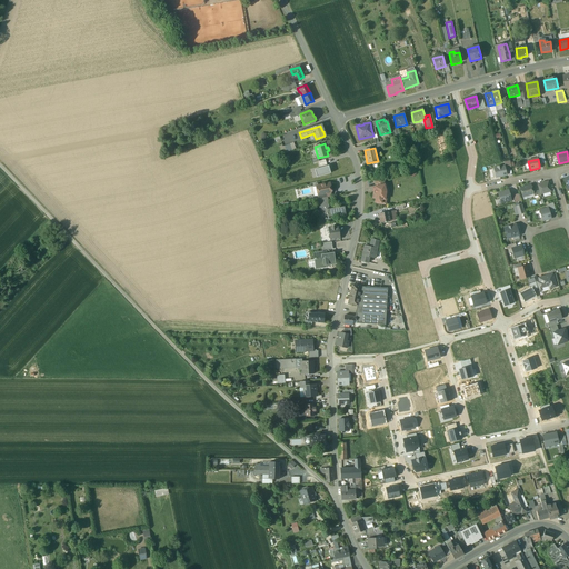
[(317,178),(331,173),(329,166),(327,166),(321,168),(315,170),(317,178)]
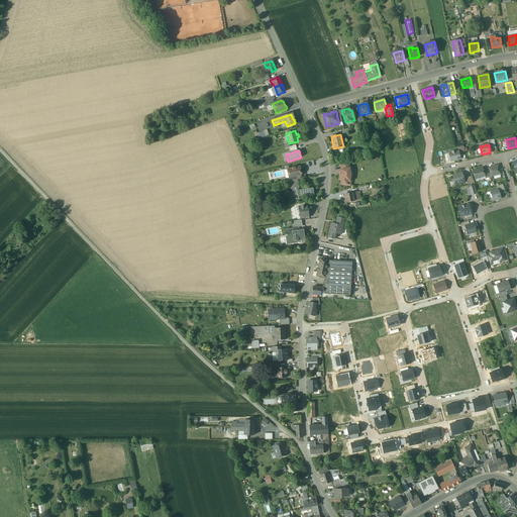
[(458,151),(455,151),(451,151),(451,152),(448,153),(450,162),(460,160),(458,154),(458,151)]
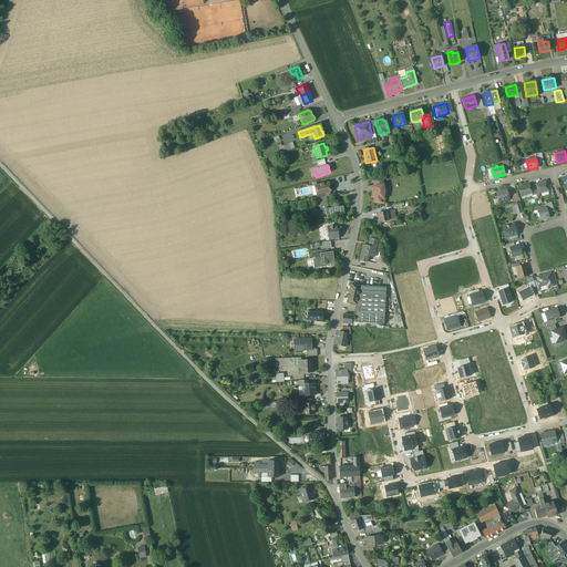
[(546,181),(536,184),(537,189),(538,194),(549,191),(546,181)]
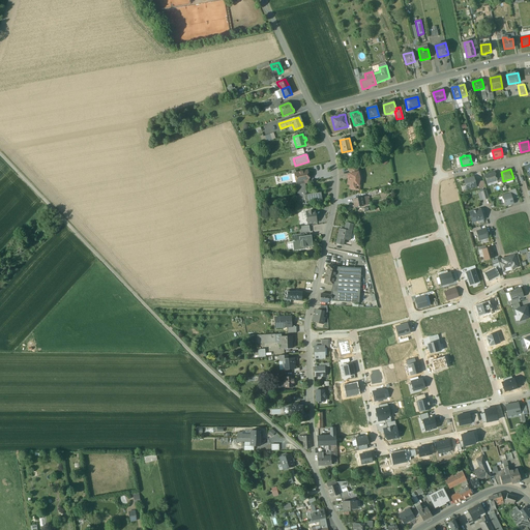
[(302,171),(300,171),(299,173),(296,173),(297,177),(296,177),(296,178),(297,178),(298,182),(306,180),(307,180),(308,178),(307,171),(303,172),(302,171)]
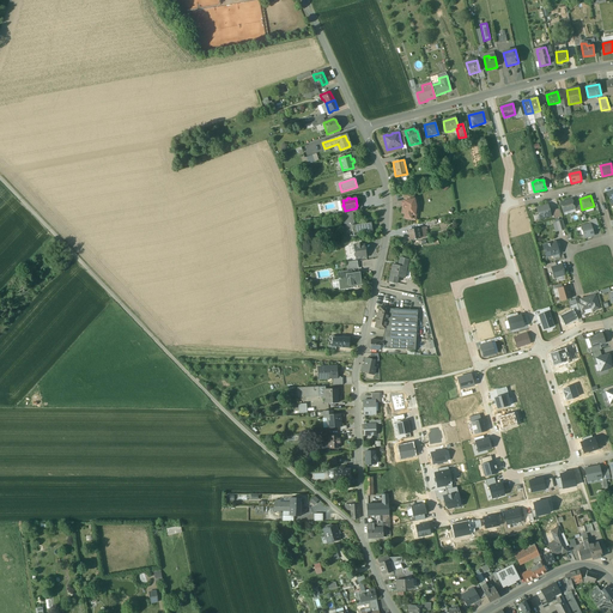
[(406,201),(405,201),(405,205),(404,206),(404,207),(402,207),(402,213),(405,213),(405,218),(411,219),(411,214),(414,216),(416,206),(416,204),(418,204),(417,198),(414,199),(406,201)]
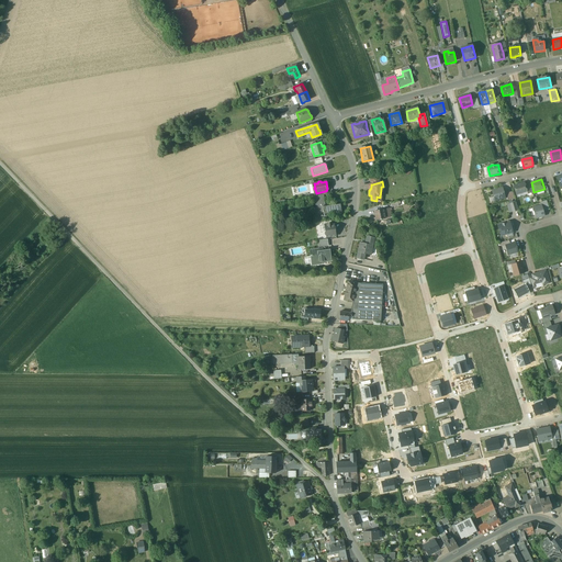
[(525,183),(514,186),(516,194),(527,191),(525,186),(525,183)]
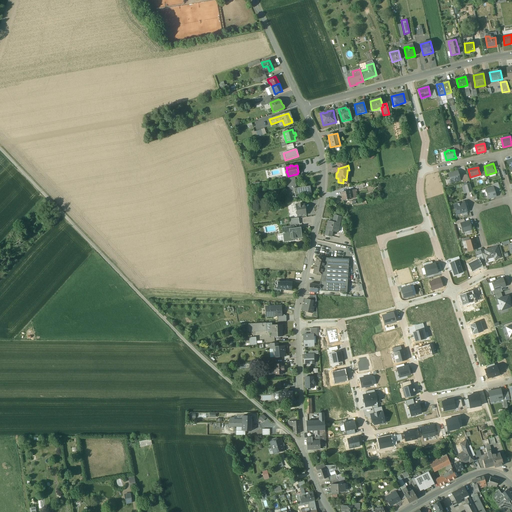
[(457,171),(448,174),(451,183),(460,181),(457,171)]
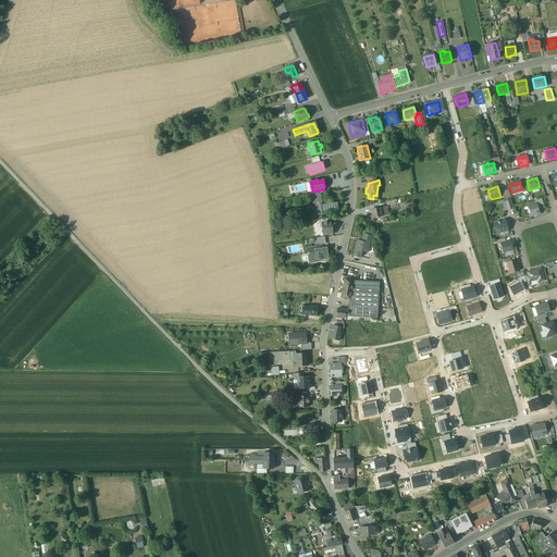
[(321,197),(311,198),(312,199),(314,218),(324,215),(323,212),(338,210),(337,202),(322,205),(321,197)]
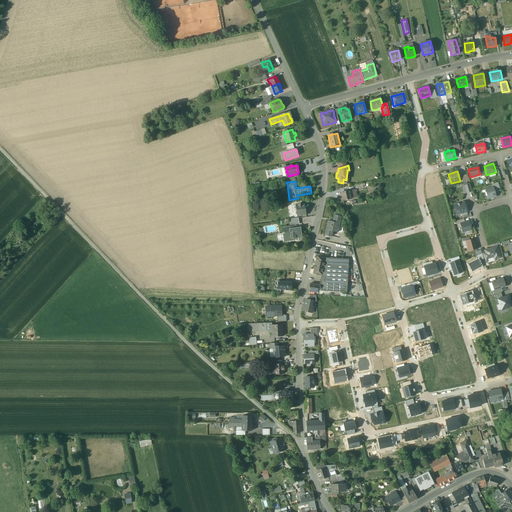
[(496,197),(493,187),(485,190),(486,192),(485,193),(486,196),(487,196),(488,199),(496,197)]
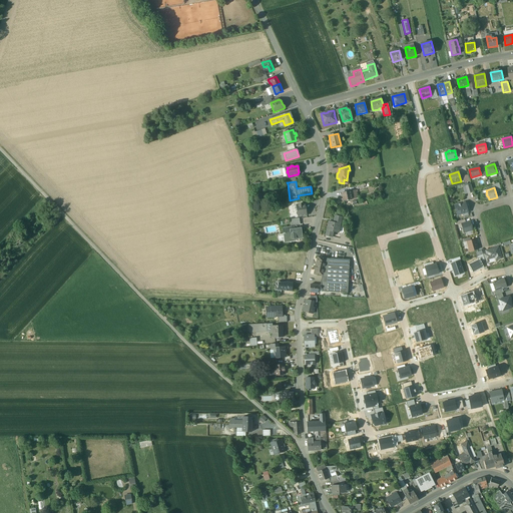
[(350,191),(342,192),(344,200),(352,199),(350,191)]
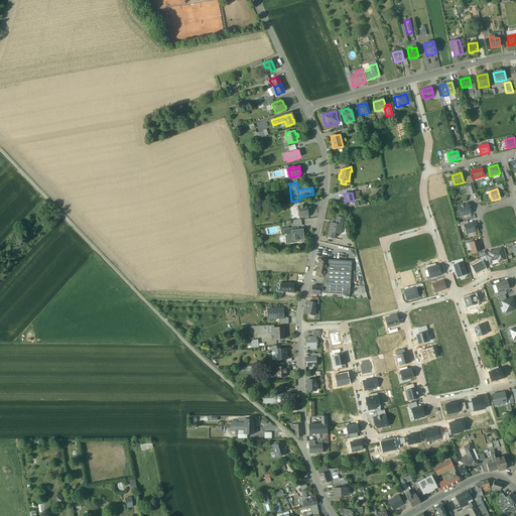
[(468,204),(457,207),(460,217),(471,214),(468,204)]
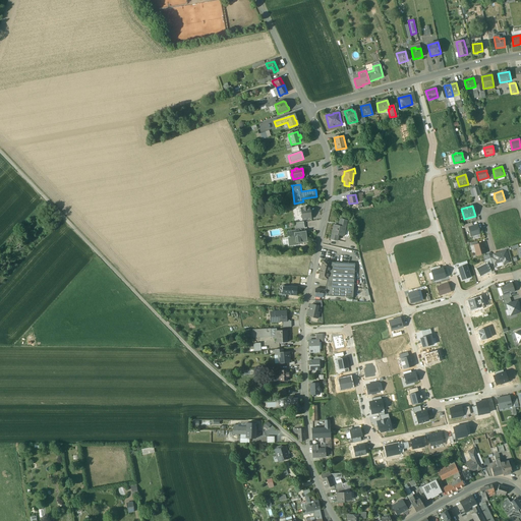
[(311,219),(309,208),(307,208),(301,209),(303,220),(311,219)]
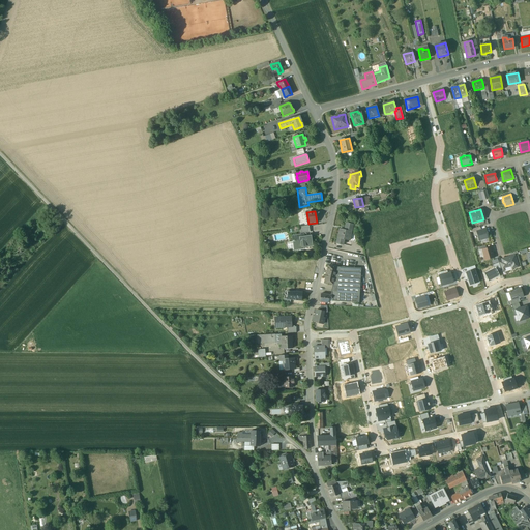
[(345,230),(340,229),(336,243),(343,245),(344,242),(342,241),(343,239),(349,241),(353,225),(346,223),(345,230)]
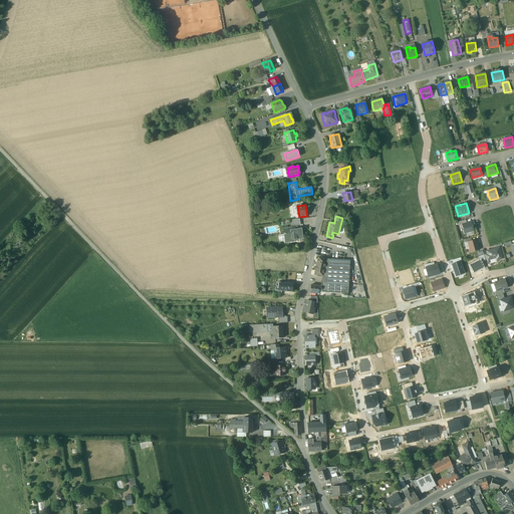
[(466,223),(462,225),(464,233),(474,231),(471,222),(466,223)]
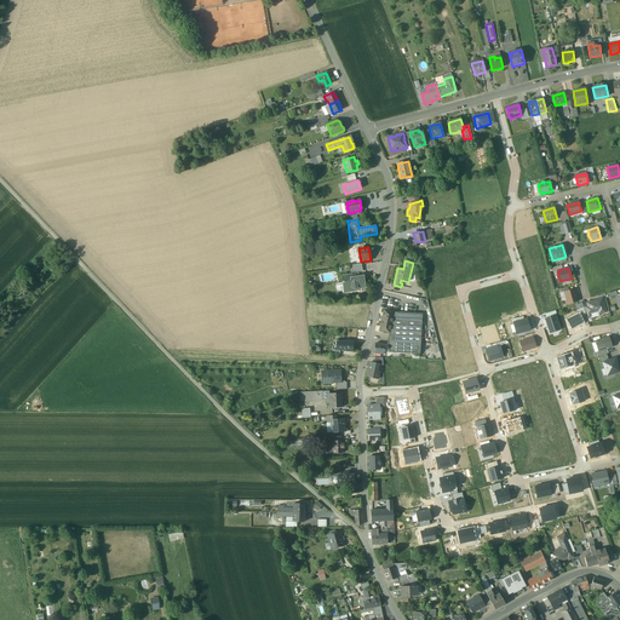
[(352,275),(342,276),(343,282),(344,282),(345,291),(365,288),(363,276),(352,277),(352,275)]
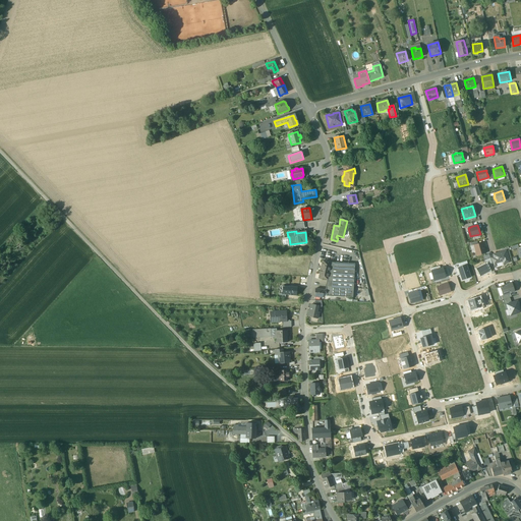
[(477,244),(473,245),(476,256),(485,253),(482,243),(477,244)]
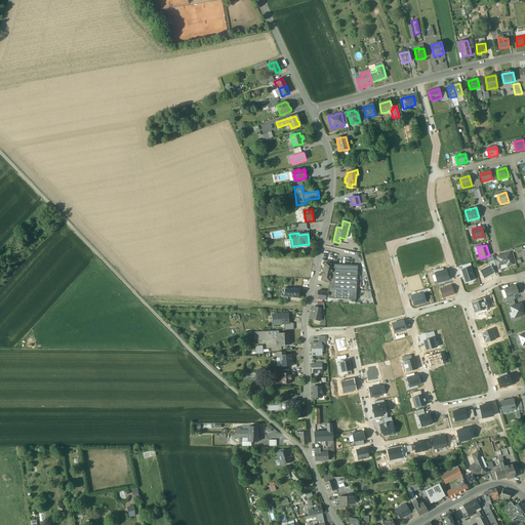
[(510,253),(496,256),(497,259),(499,266),(507,264),(507,266),(513,265),(510,253)]
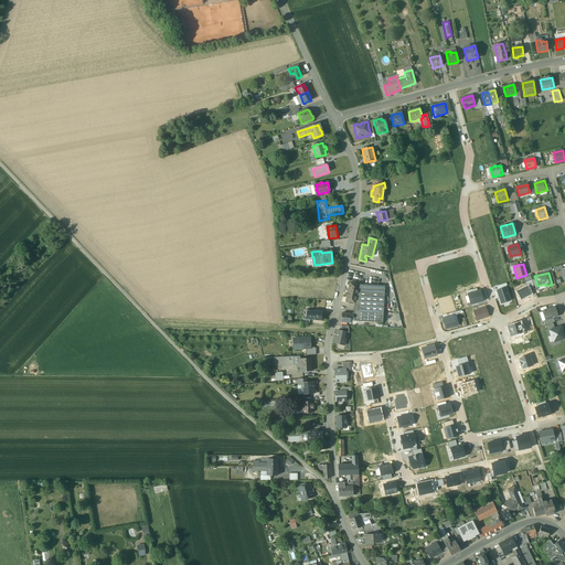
[(534,287),(532,280),(532,279),(524,283),(526,287),(529,290),(534,287)]
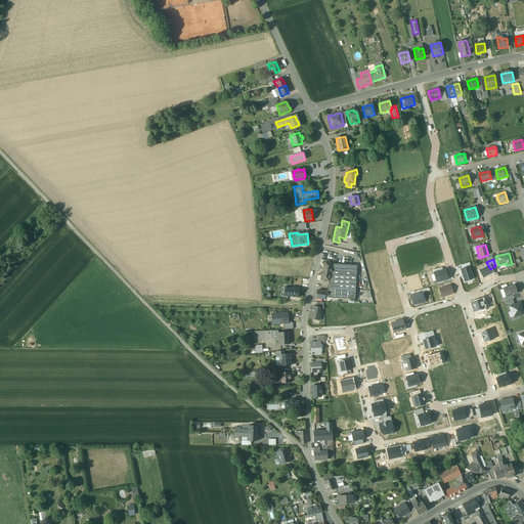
[(333,264),(324,262),(322,270),(326,271),(326,269),(332,270),(333,264)]
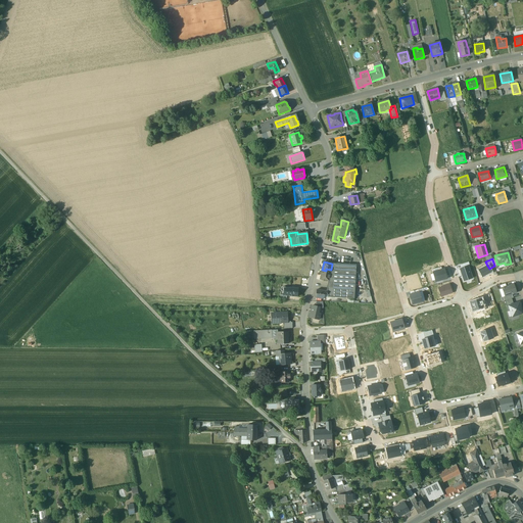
[(355,265),(332,264),(331,270),(329,281),(327,288),(354,289),(355,265)]
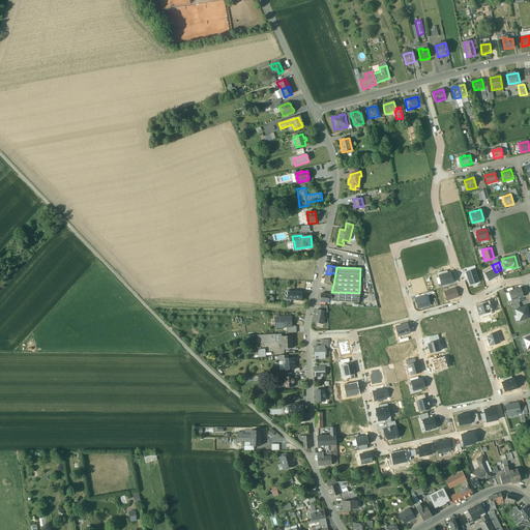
[(494,269),(484,274),(488,282),(498,276),(496,272),(494,269)]
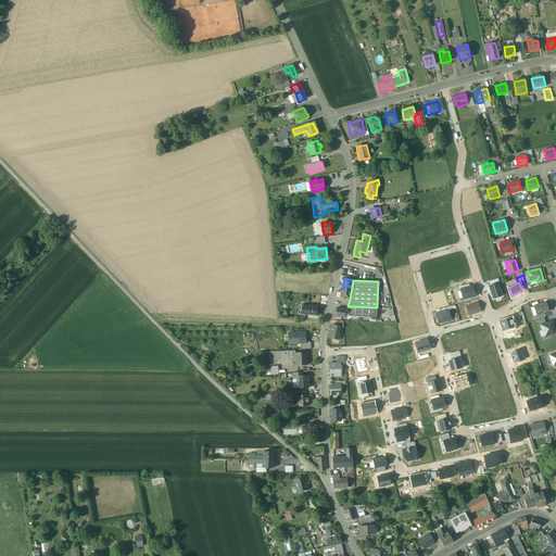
[(488,286),(492,299),(502,297),(497,283),(490,286),(488,286)]
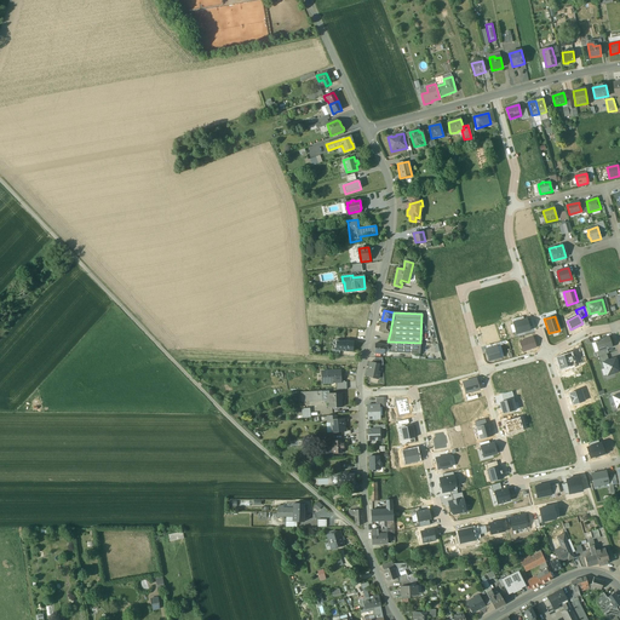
[(392,320),(386,319),(386,321),(382,320),(379,331),(390,333),(392,320)]
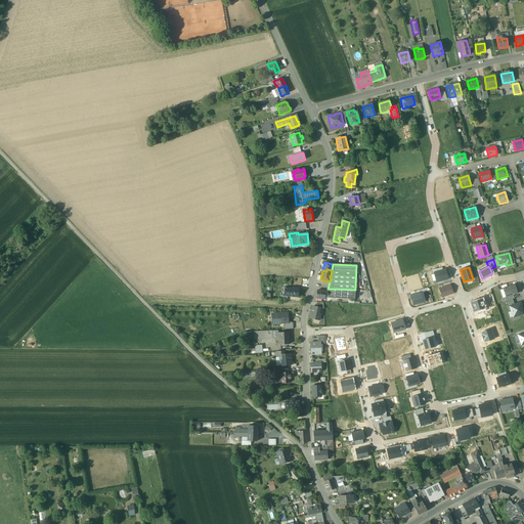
[(442,270),(433,272),(436,282),(447,279),(444,269),(442,270)]
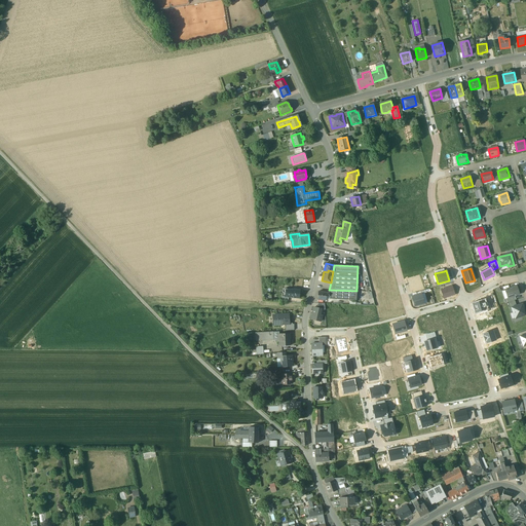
[(516,286),(504,290),(508,298),(515,296),(519,295),(516,286)]
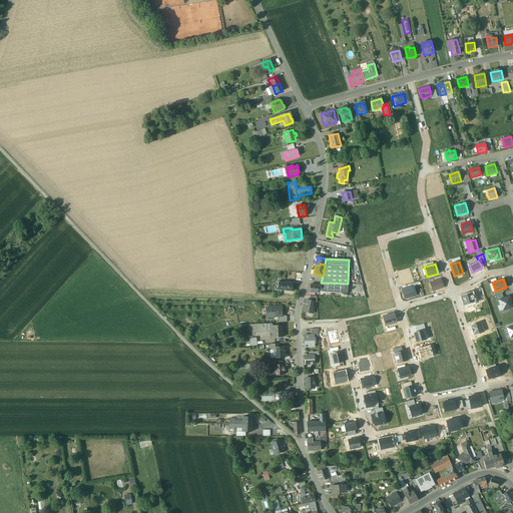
[(431,283),(430,283),(432,291),(444,288),(441,280),(431,283)]
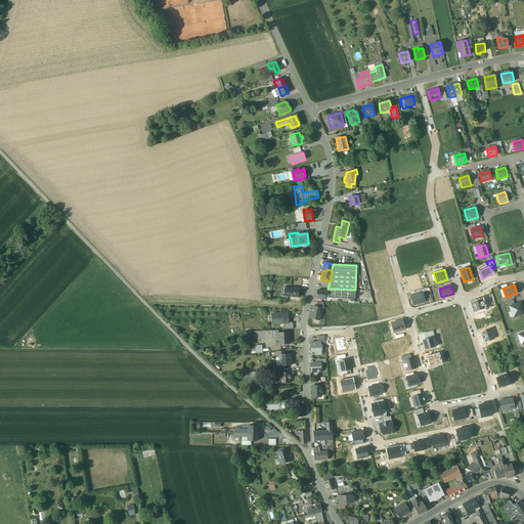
[(290,290),(285,289),(284,296),(287,296),(298,297),(299,289),(291,289),(290,290)]
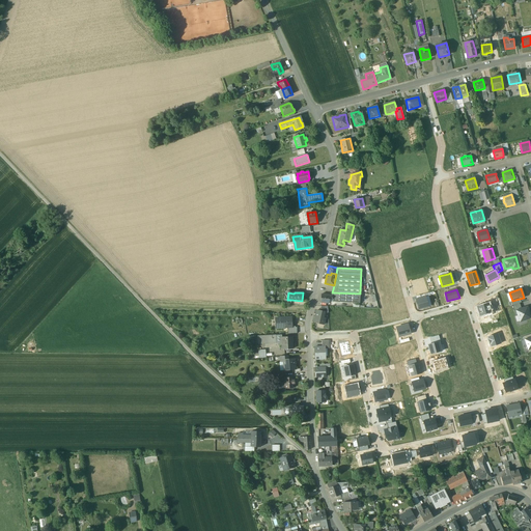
[(360,294),(332,292),(331,296),(334,296),(333,300),(333,302),(359,303),(360,294)]
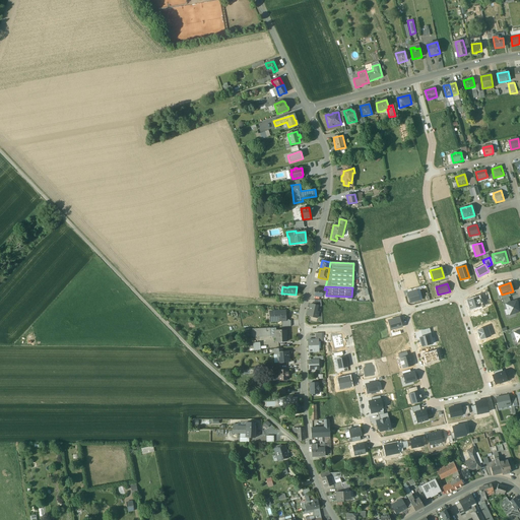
[(324,289),(315,288),(314,296),(322,298),(322,293),(326,294),(327,289),(324,289)]
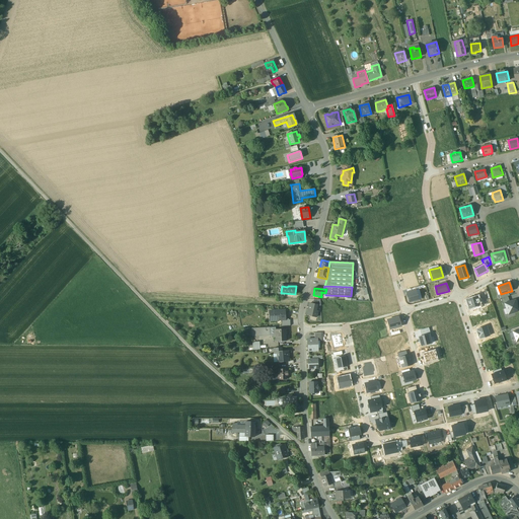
[(412,292),(406,293),(409,302),(419,300),(419,299),(416,290),(412,292)]
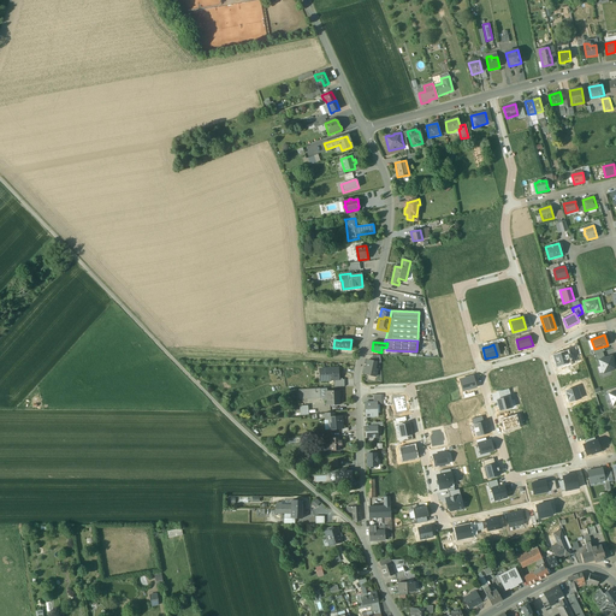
[(557,366),(570,361),(567,351),(558,354),(558,355),(554,356),(557,366)]
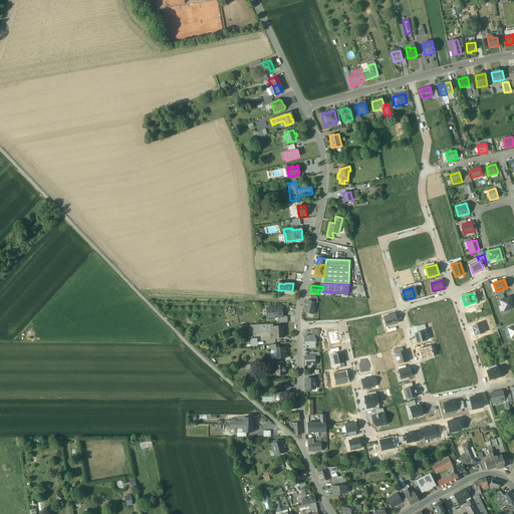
[(505,299),(500,301),(503,311),(513,308),(510,297),(505,299)]
